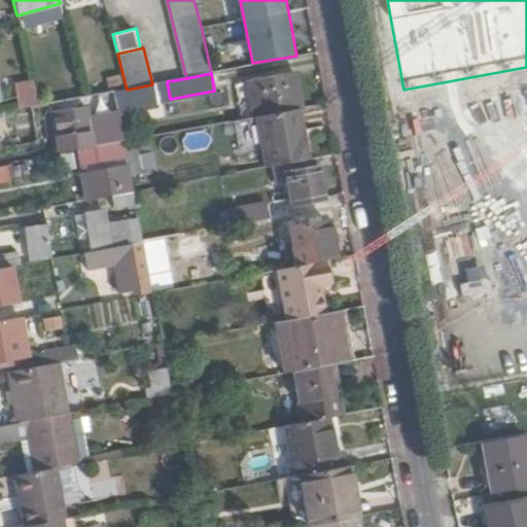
[(254,119),(302,110),(294,74),(246,83),(253,119),(254,119)]
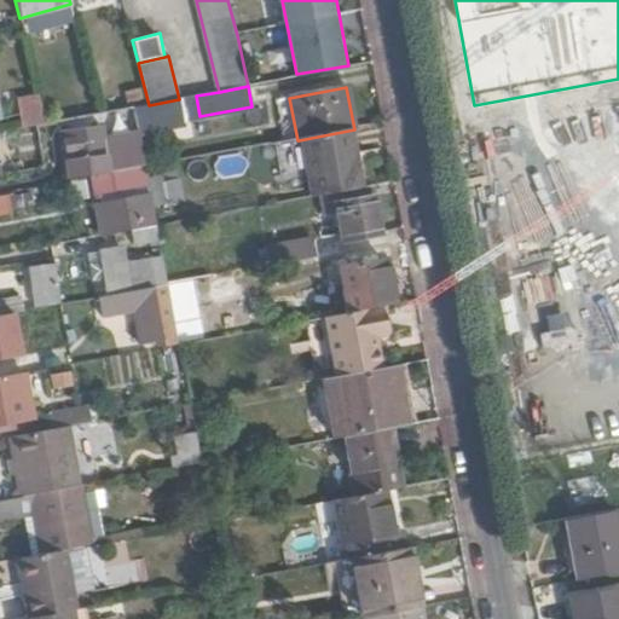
[(27,128),(47,125),(40,96),(21,99),(27,128)]
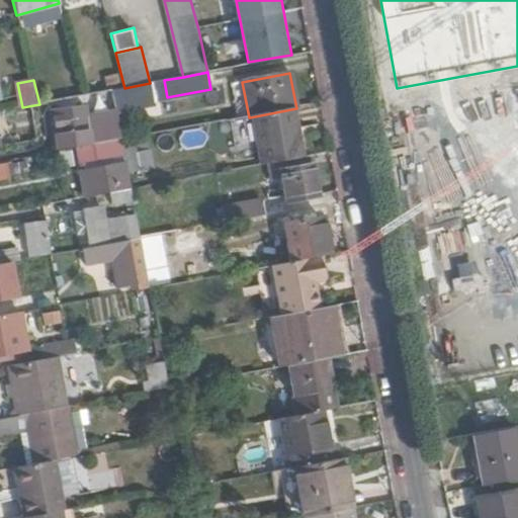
[(61,151),(93,145),(86,105),(53,111),(61,151)]
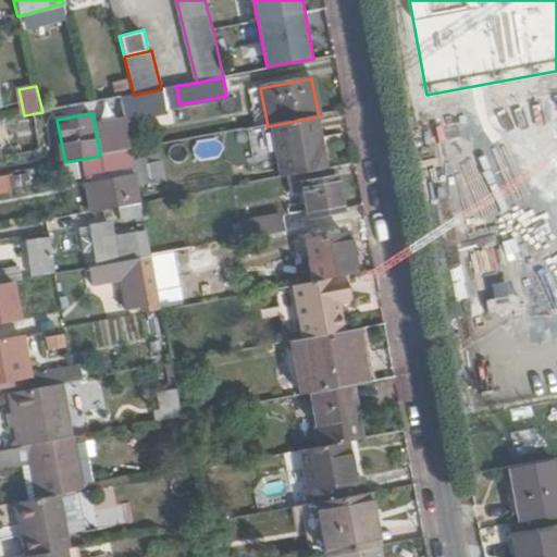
[(292,175),(329,169),(319,116),(269,126),(280,177),(292,175)]
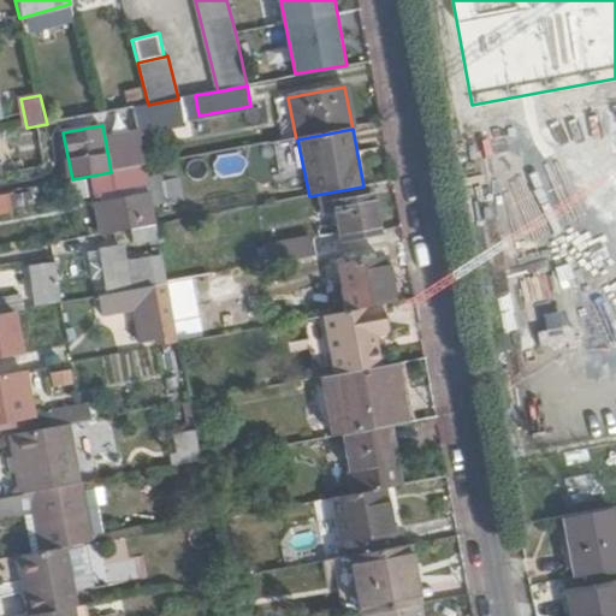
[(122,172),(146,167),(140,136),(116,140),(122,172)]
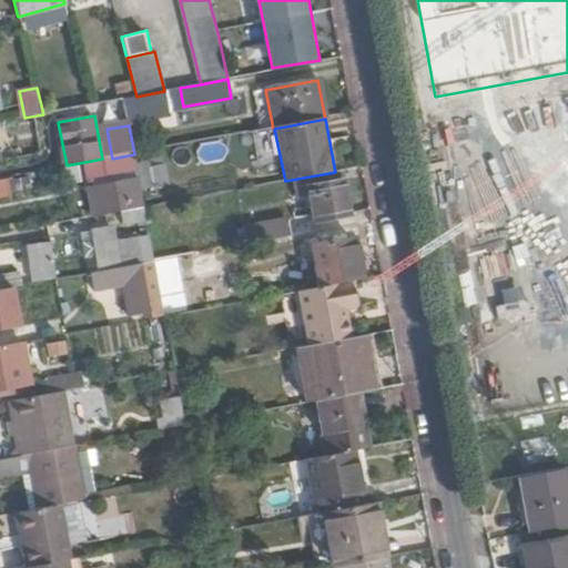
[(257,134),(261,156),(277,154),(274,131),(257,134)]
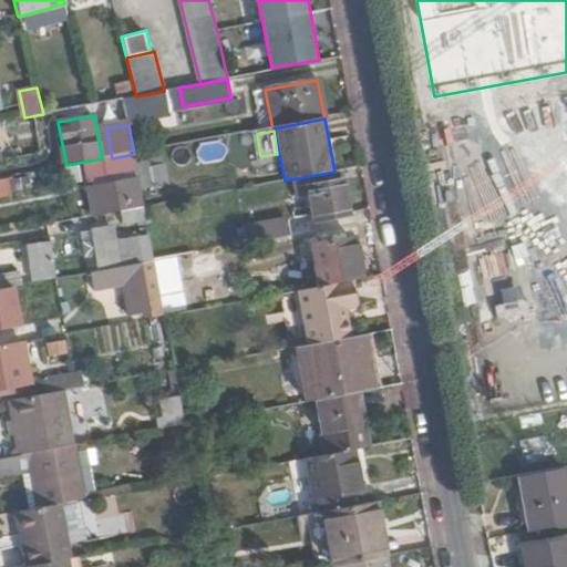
[(137,169),(134,154),(112,158),(85,163),(88,178),(137,169)]
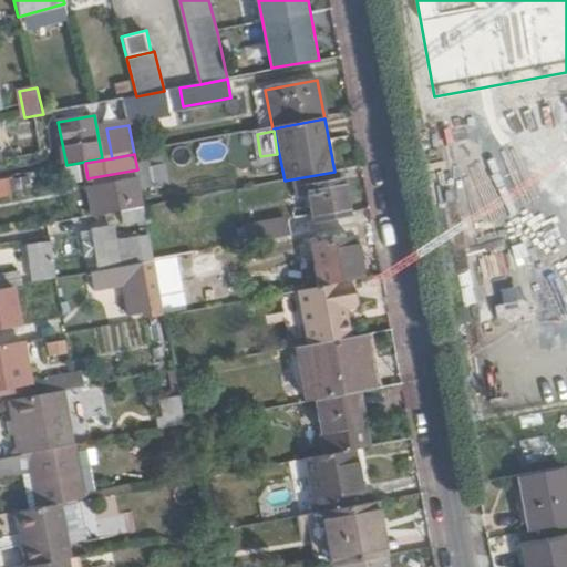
[(164,157),(137,162),(142,188),(168,184),(164,157)]
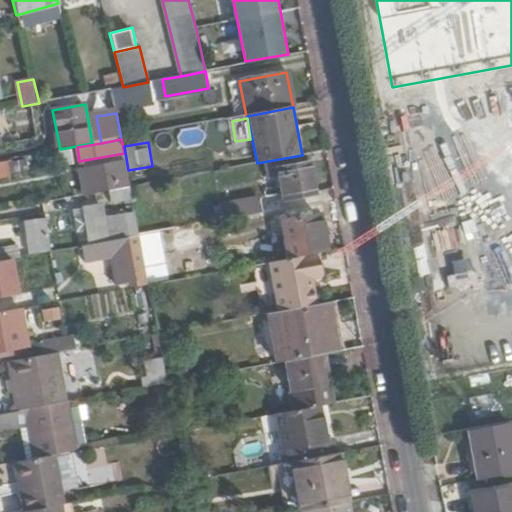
[(315,193),(308,154),(302,155),(268,161),(271,177),(278,175),(283,198),(315,193)]
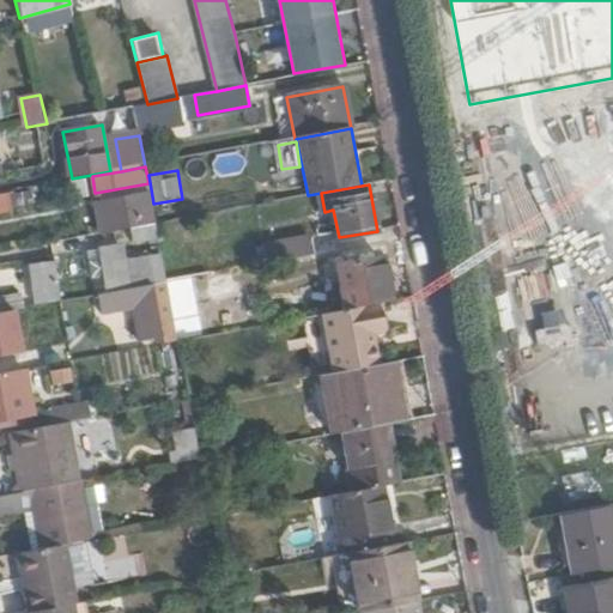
[(0,216),(14,214),(12,192),(0,193),(0,216)]
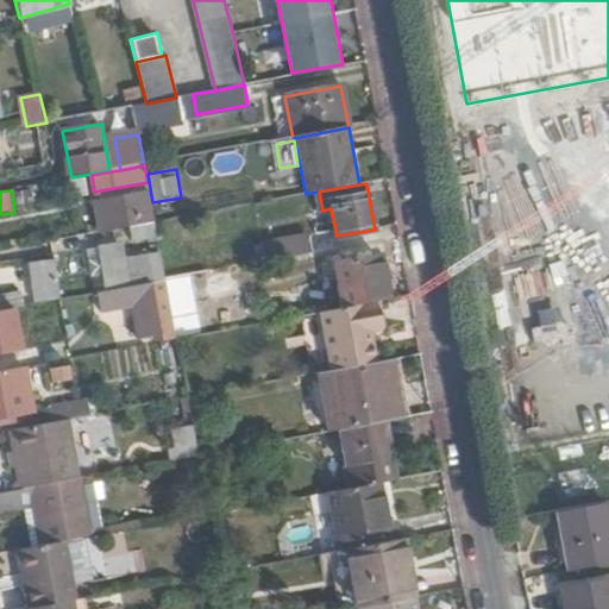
[(101,233),(139,226),(137,217),(150,214),(146,195),(95,205),(101,233)]
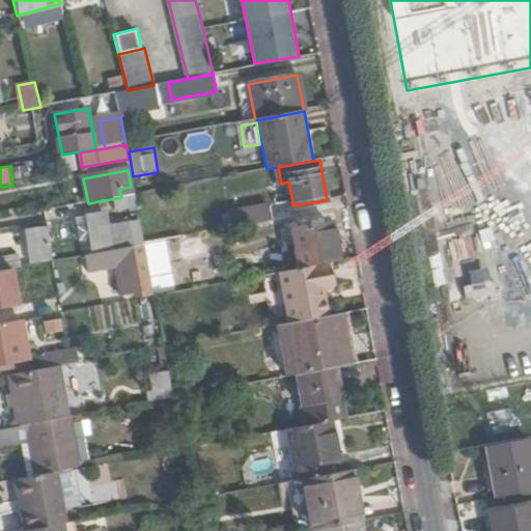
[(114,212),(137,207),(135,197),(112,201),(114,212)]
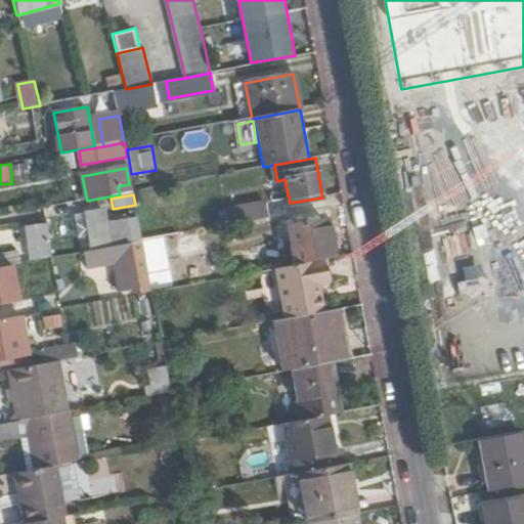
[(228,226),(267,219),(265,205),(225,212),(228,226)]
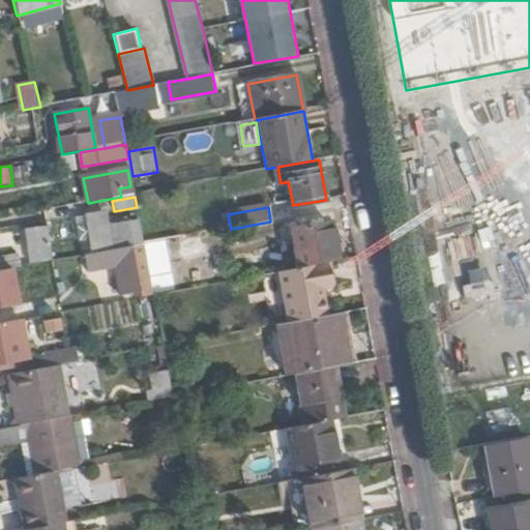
[(95,251),(143,242),(139,219),(109,226),(106,213),(89,216),(90,225),(93,238),(95,251)]
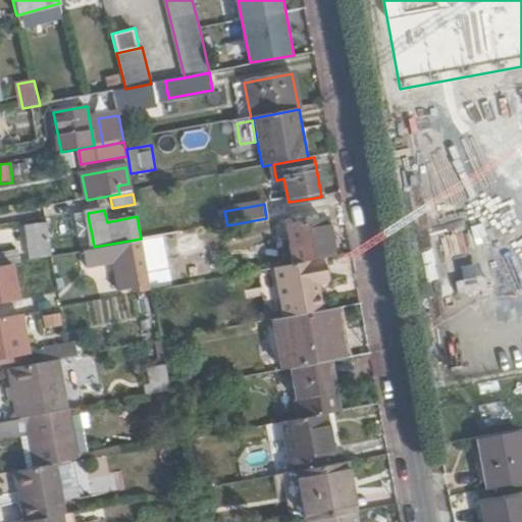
[(323,259),(330,258),(323,220),(286,227),(293,264),(323,259)]
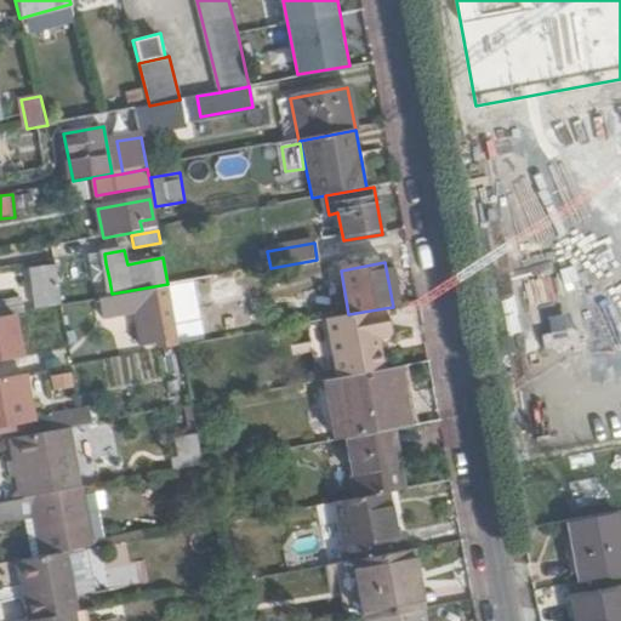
[(93,283),(109,279),(106,263),(91,267),(93,283)]
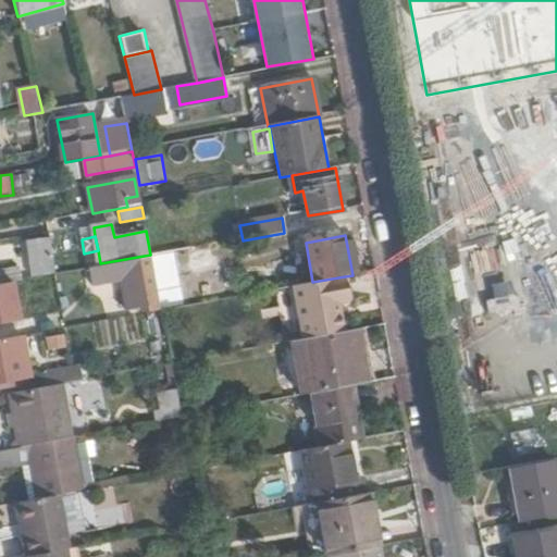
[(32,279),(56,274),(49,239),(26,245),(32,279)]
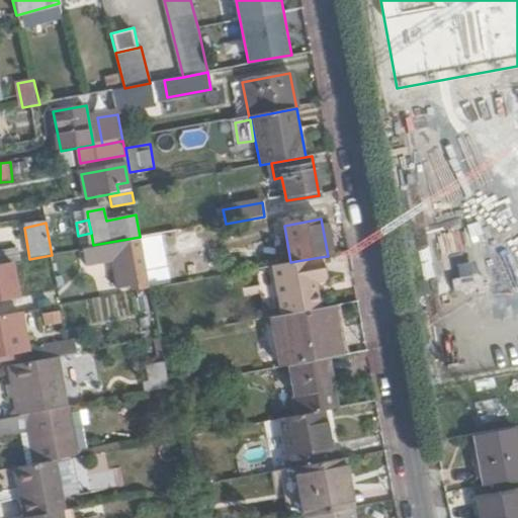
[(147,262),(157,260),(159,269),(179,265),(173,237),(154,241),(155,248),(145,250),(147,262)]
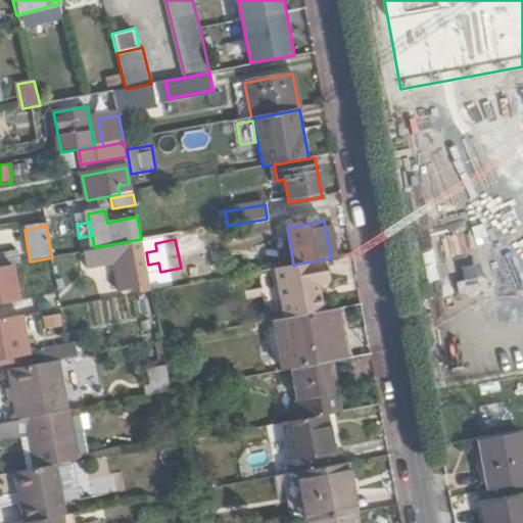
[(132,253),(130,244),(85,252),(88,269),(112,265),(117,292),(138,288),(136,276),(132,253)]
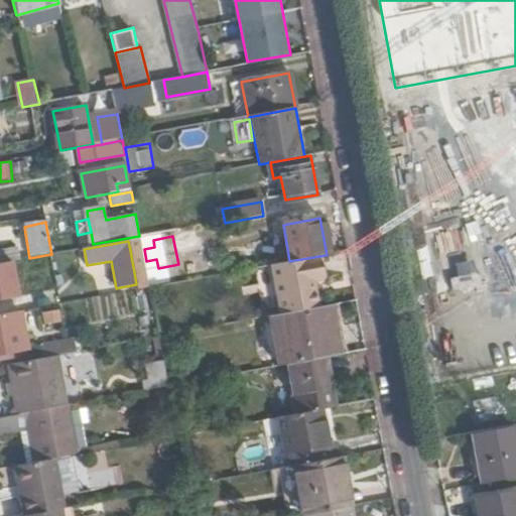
[(0,251),(2,263),(17,260),(15,248),(0,251)]
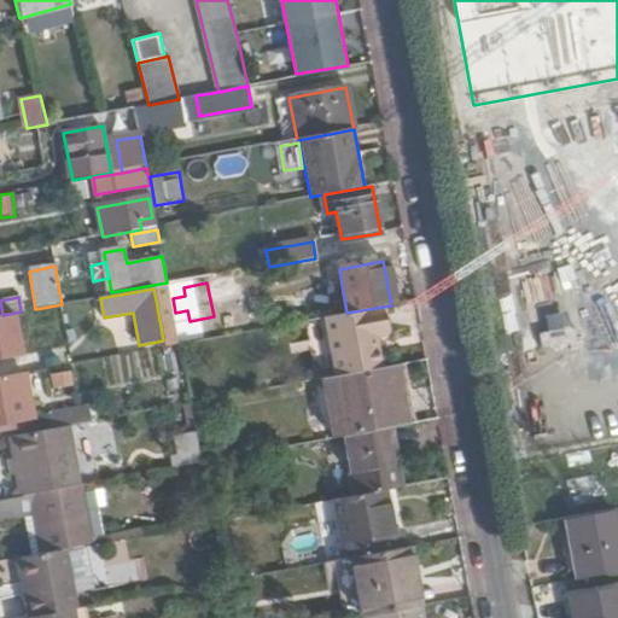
[(167,298),(156,299),(161,326),(172,324),(167,298)]
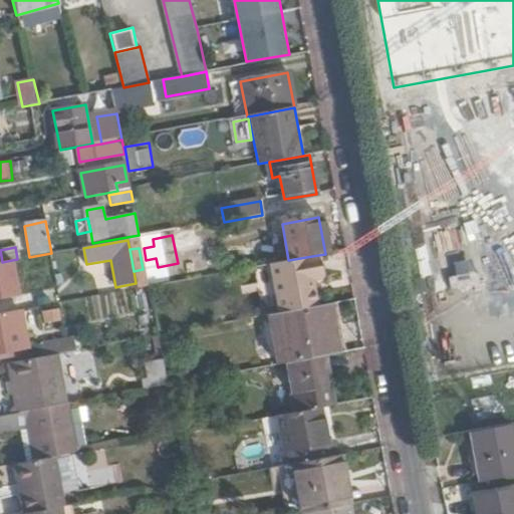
[(273,263),(282,313),(319,306),(313,277),(322,275),(318,255),(288,260),(273,263)]
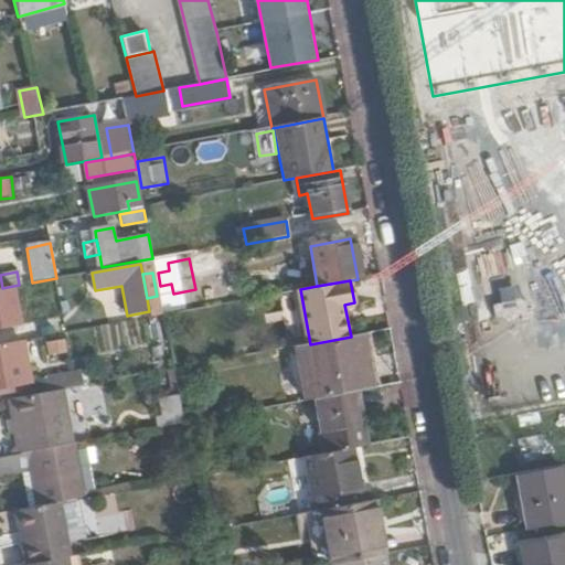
[(294,348),(304,402),(313,400),(356,392),(366,390),(356,336),(351,337),(310,344),(294,348)]
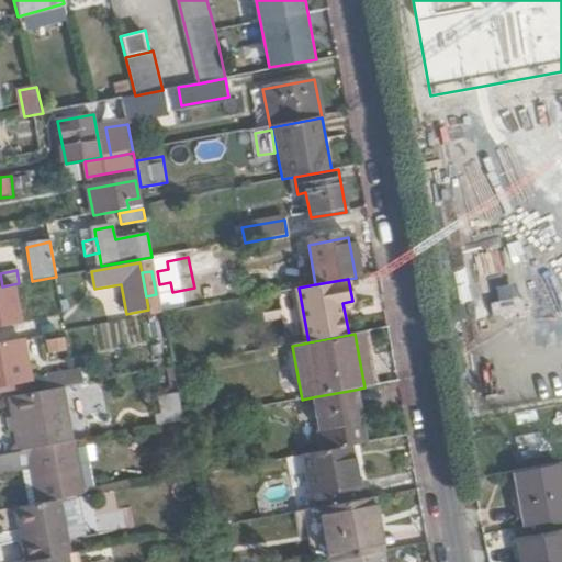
[(22,338),(0,341),(0,384),(29,380),(22,338)]
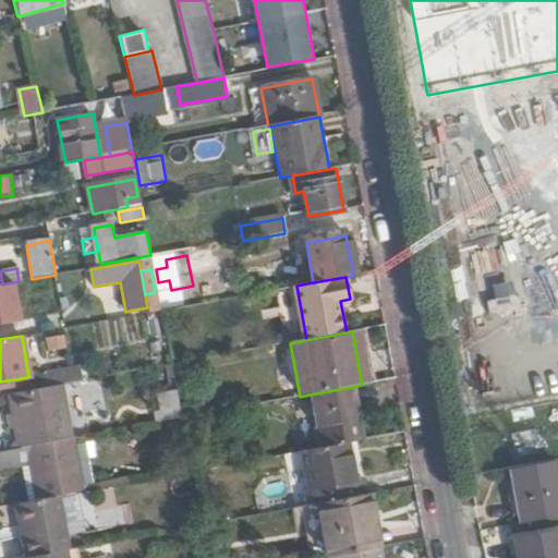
[(46,385),(69,380),(65,367),(44,372),(46,385)]
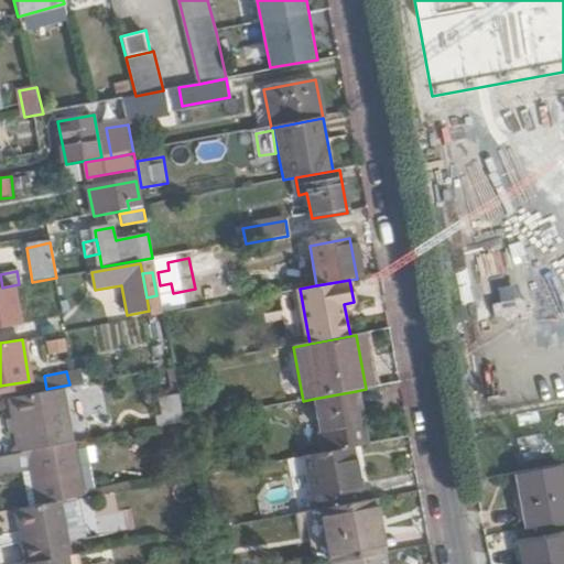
[(28,454),(73,445),(62,389),(13,398),(18,419),(13,420),(20,455),(28,454)]
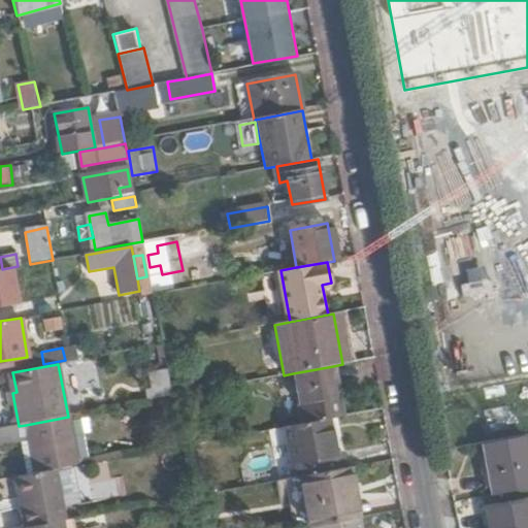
[(293,373),(301,424),(331,419),(342,417),(333,366),(293,373)]
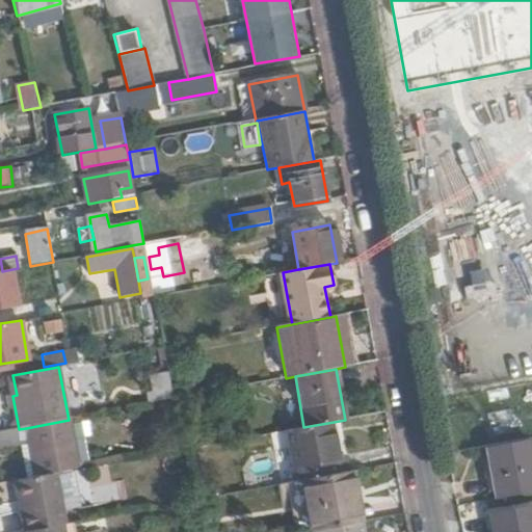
[(154,380),(168,377),(167,372),(153,375),(154,380)]
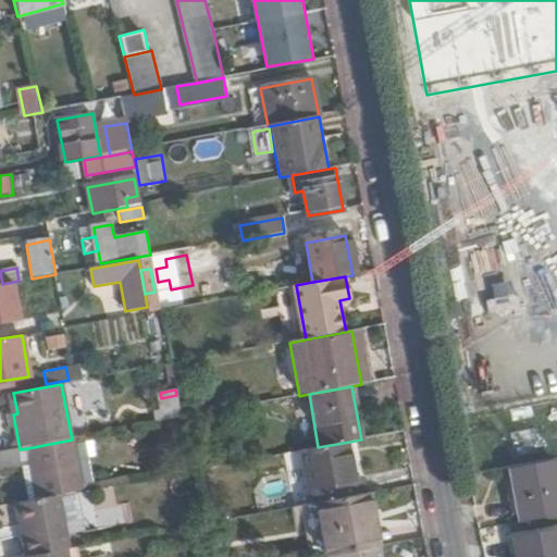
[(158,422),(181,418),(176,395),(161,398),(163,409),(156,411),(158,422)]
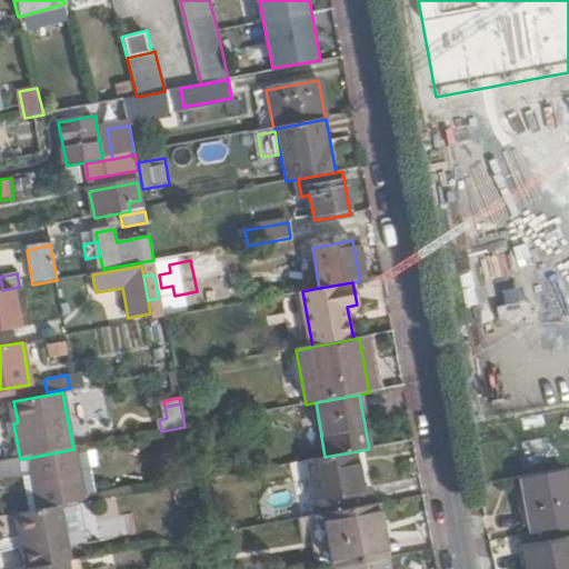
[(515,445),(515,460),(539,459),(539,443),(515,445)]
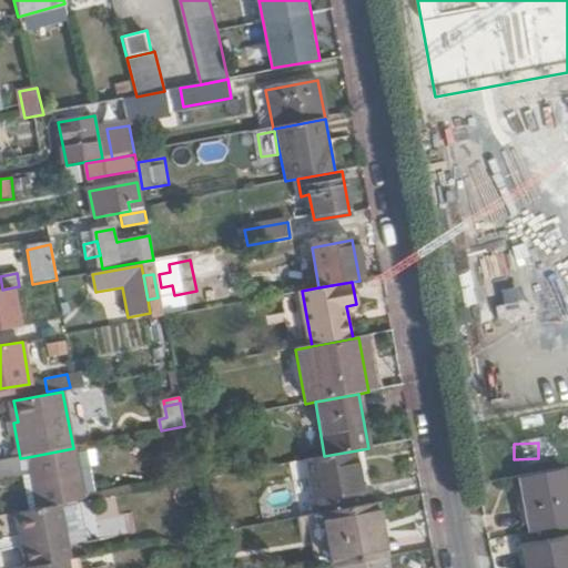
[(59,506),(84,501),(73,448),(28,457),(31,474),(39,510),(59,506)]
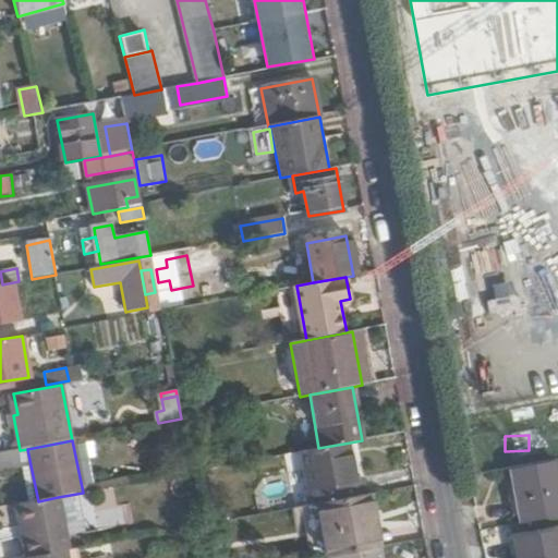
[(318,448),(302,451),(305,471),(291,473),(296,507),(314,504),(364,495),(361,475),(356,476),(350,443),(318,448)]
